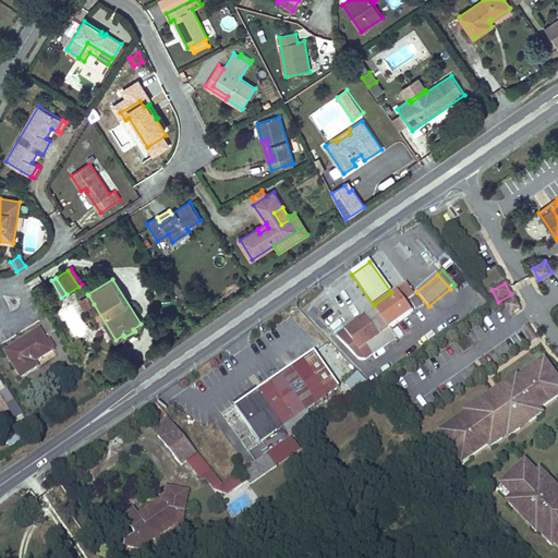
[(390,328),(411,314),(403,303),(414,294),(409,286),(346,331),(360,351),(366,346),(373,355),(397,338),(390,328)]
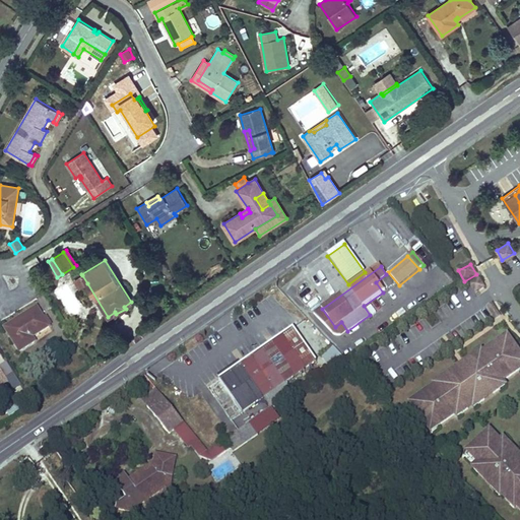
[(87,283),(82,275),(74,280),(79,288),(87,283)]
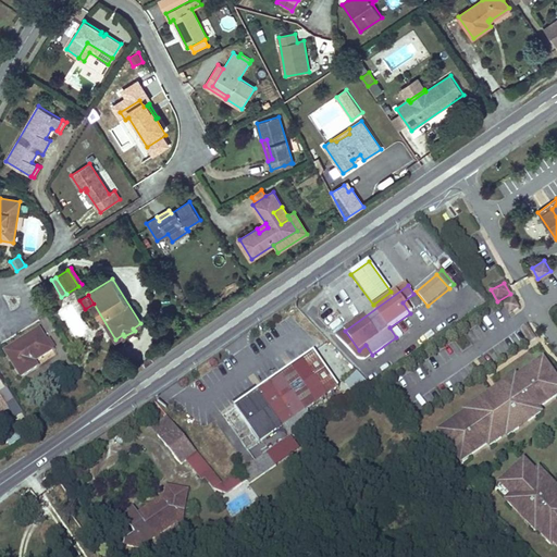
[(509,313),(519,308),(512,298),(504,305),(509,313)]
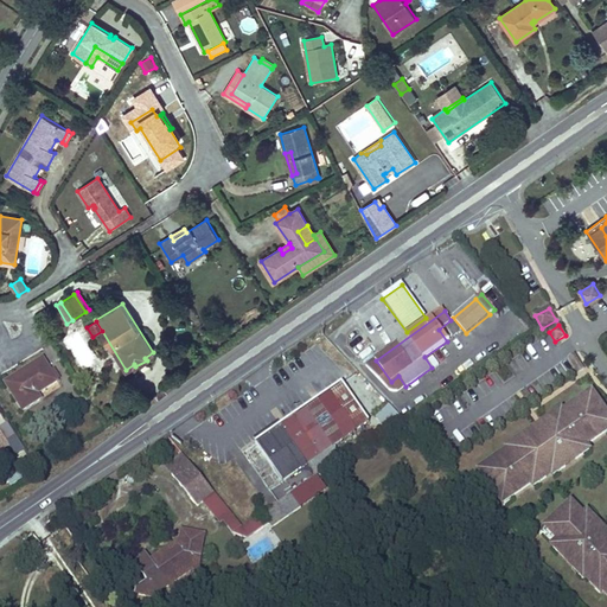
[(583,369),(575,356),(570,358),(579,372),(583,369)]
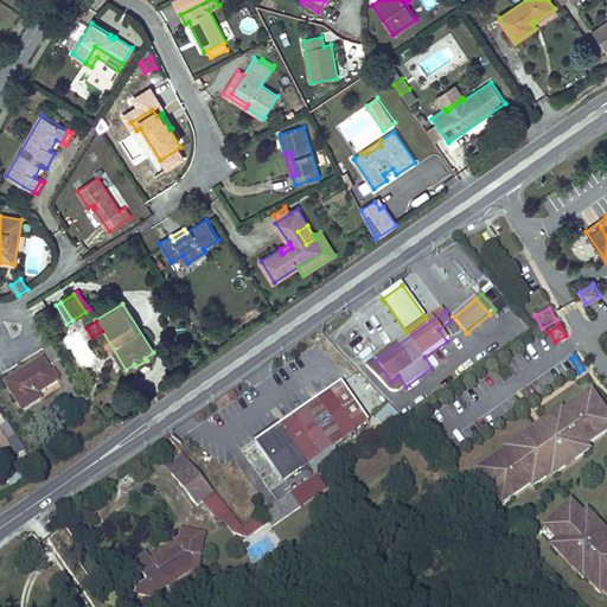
[(38,394),(58,382),(44,359),(23,372),(25,374),(16,379),(14,377),(6,383),(24,410),(42,398),(38,394)]
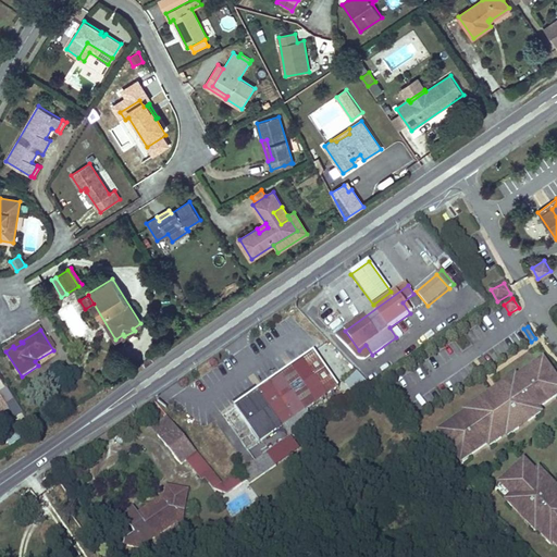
[(306,410),(339,387),(314,351),(235,407),(260,443),(283,426),(291,436),(313,420),(306,410)]
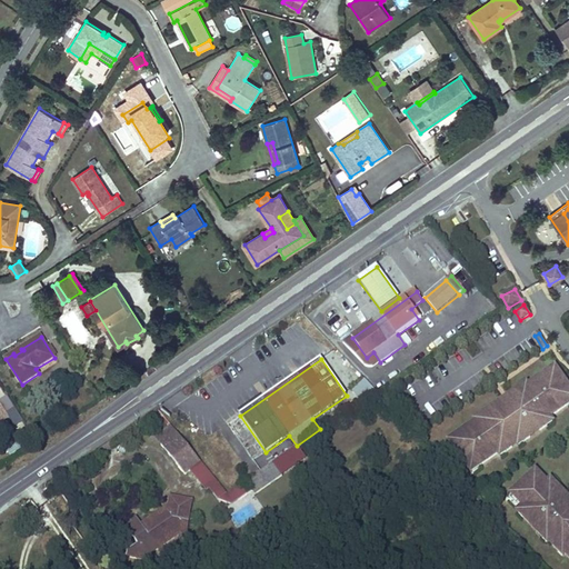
[(550,378),(558,372),(556,368),(548,373),(550,378)]
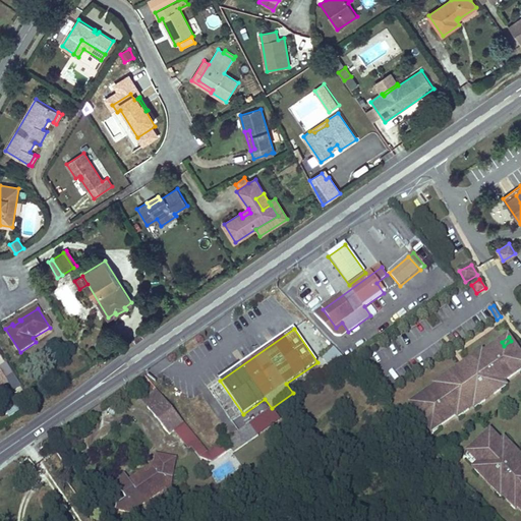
[(439,427),(456,415),(461,412),(463,414),(469,410),(468,407),(471,405),(477,401),(479,405),(485,400),(484,399),(494,393),(495,395),(501,390),(499,387),(504,383),(520,370),(518,367),(520,364),(520,354),(511,341),(504,346),(502,342),(478,358),(477,356),(471,360),(472,361),(463,367),(462,366),(456,370),(457,371),(452,375),(448,378),(447,378),(441,382),(442,384),(437,387),(419,399),(421,402),(414,407),(429,428),(437,424),(439,427)]
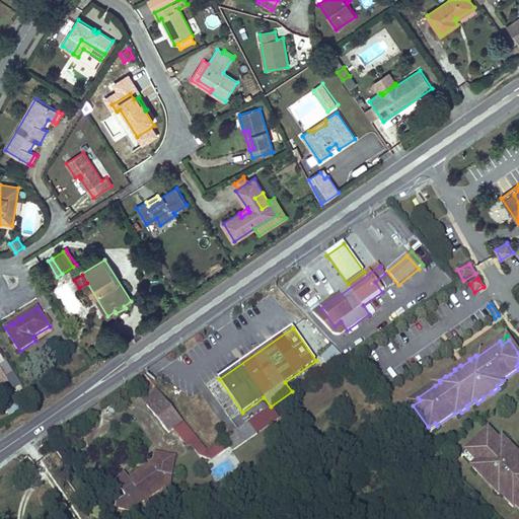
[(320,357),(327,366),(342,356),(335,347),(320,357)]
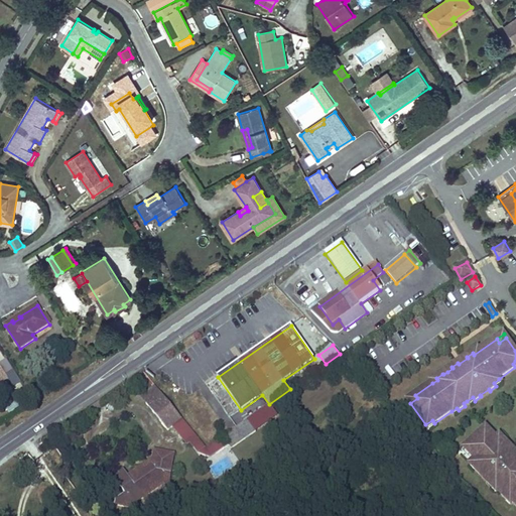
[(9,360),(1,363),(14,388),(21,384),(9,360)]
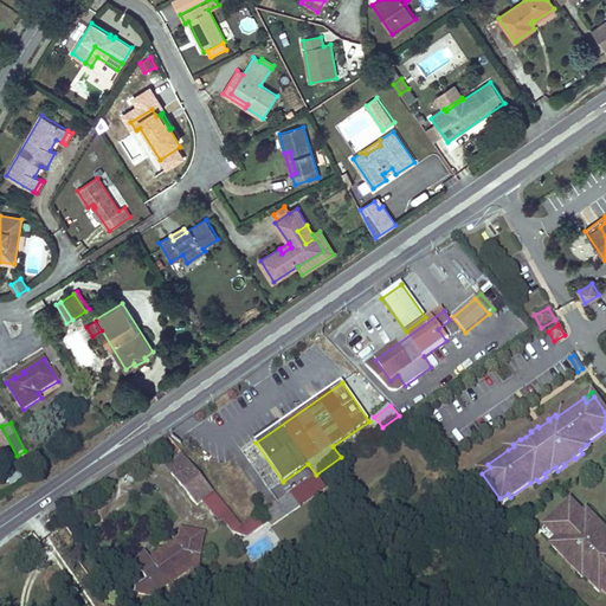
[(181,452),(168,462),(174,470),(188,461),(181,452)]
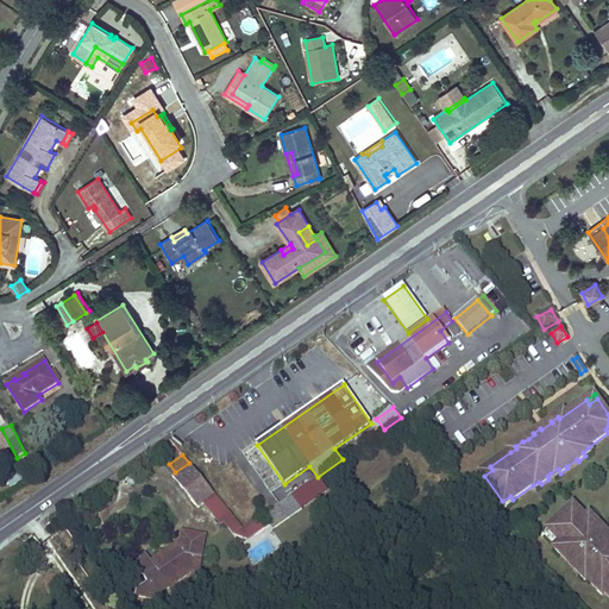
[(41,472),(32,460),(22,466),(30,479),(41,472)]
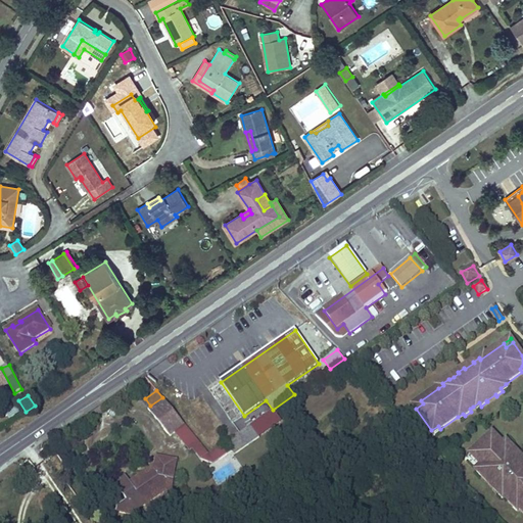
[(162,397),(150,406),(171,436),(175,432),(185,425),(162,397)]
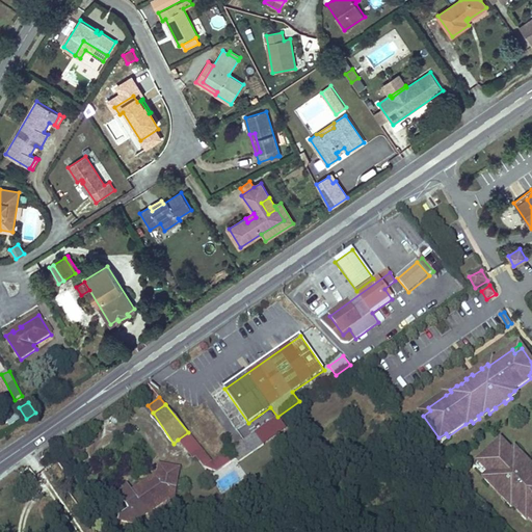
[(423,416),(430,410),(428,407),(421,413),(423,416)]
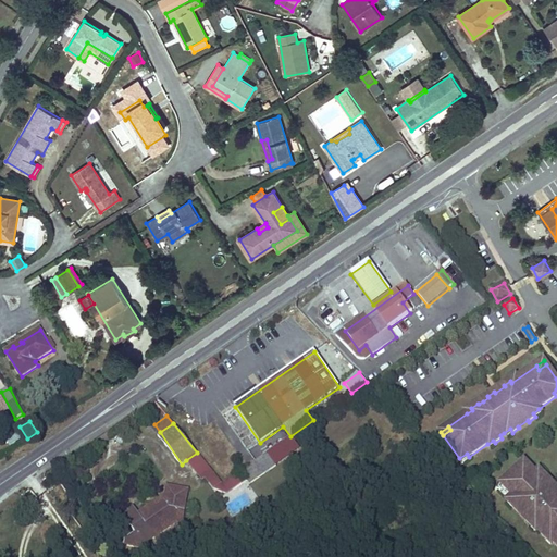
[(273,460),(287,450),(280,444),(268,453),(273,460)]
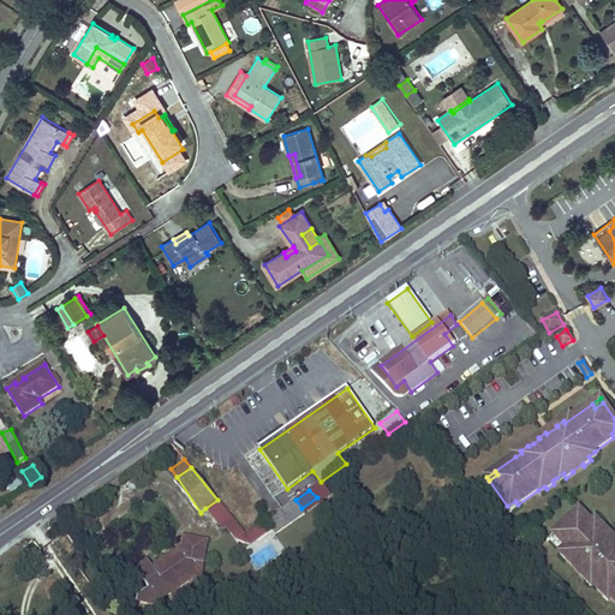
[(218,500),(206,508),(224,531),(236,521),(218,500)]
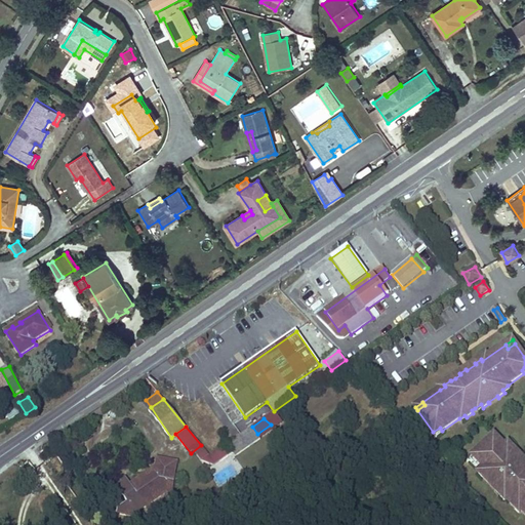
[(236,456),(260,439),(257,434),(252,427),(219,449),(225,457),(233,452),(236,456)]
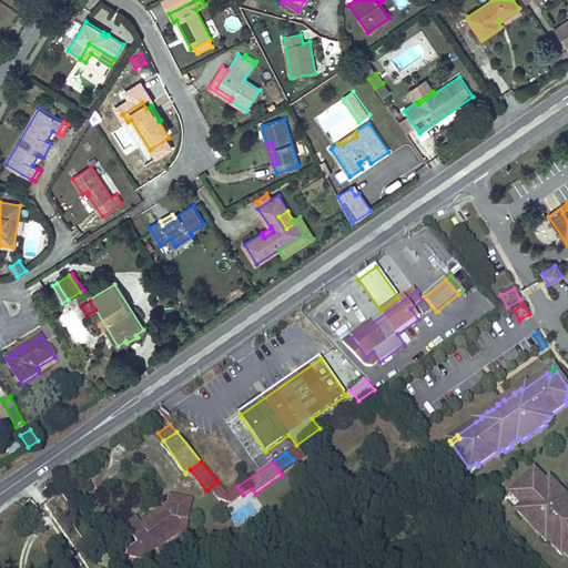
[(470,472),(478,466),(476,463),(468,467),(470,472)]
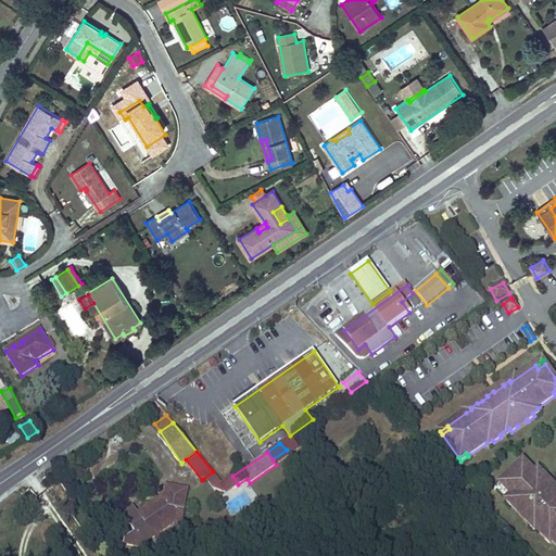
[(555,489),(555,490),(547,481),(548,480),(543,475),(541,476),(536,471),(535,472),(523,460),(502,481),(508,489),(507,491),(512,495),(510,496),(515,502),(512,505),(517,510),(518,509),(526,518),(525,519),(530,525),(534,521),(539,527),(543,530),(540,532),(546,539),(548,536),(553,541),(555,544),(555,489)]
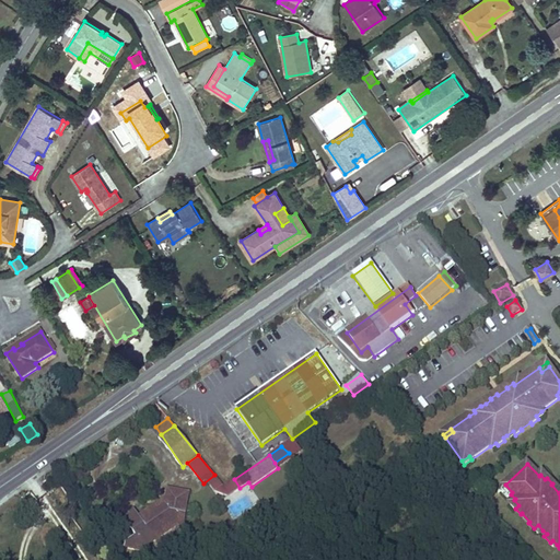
[(240,488),(234,479),(223,487),(214,475),(207,480),(216,490),(229,496),(240,488)]
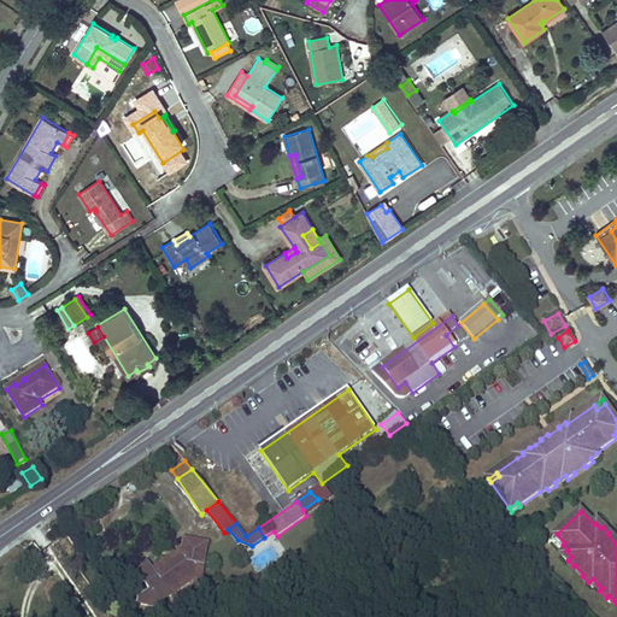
[(201,579),(207,542),(186,539),(182,556),(175,560),(171,557),(153,569),(148,562),(136,571),(150,591),(139,599),(137,604),(159,607),(160,603),(171,595),(168,589),(175,585),(178,589),(195,577),(201,579)]
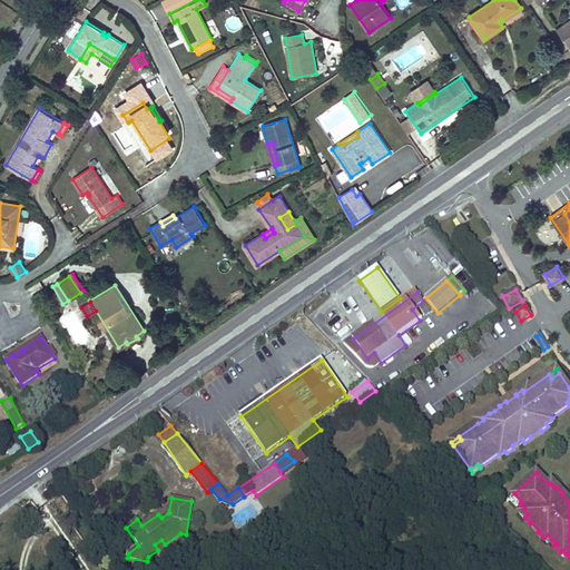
[(168,513),(169,507),(158,514),(161,518),(168,513)]
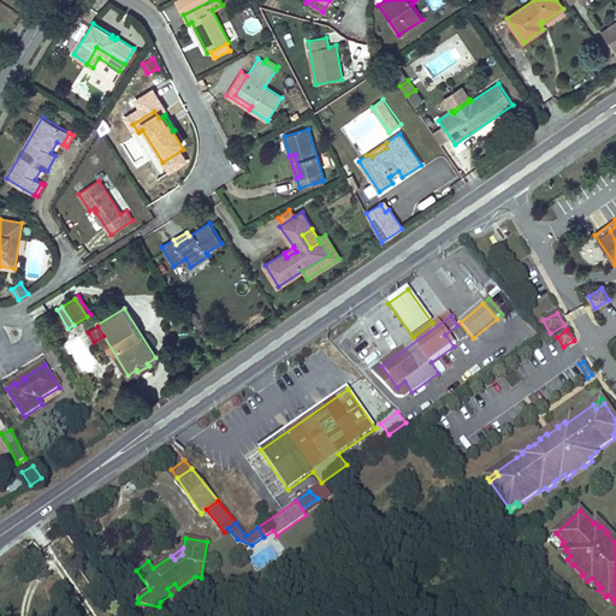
[(178,588),(175,584),(167,588),(171,594),(178,588)]
